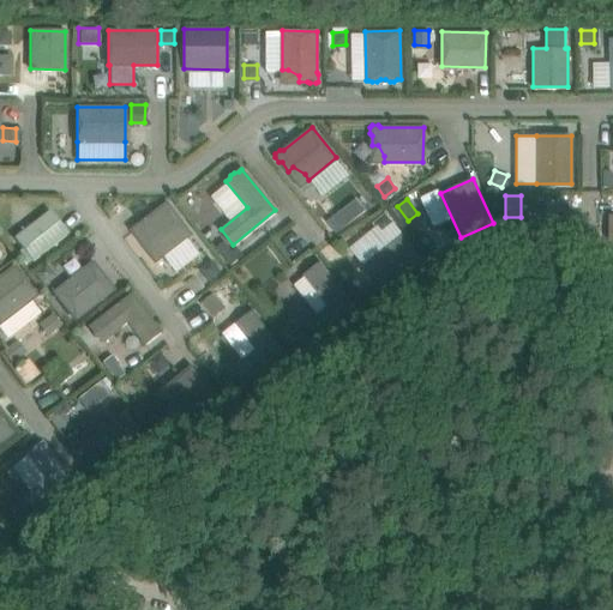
[(190,233),(167,203),(132,229),(148,251),(149,253),(149,255),(154,260),(156,260),(162,257),(162,254),(190,233)]
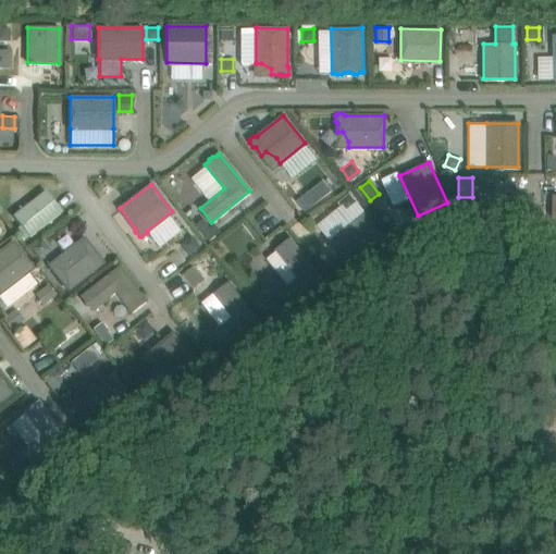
[(308,188),(298,196),(306,206),(316,198),(308,188)]
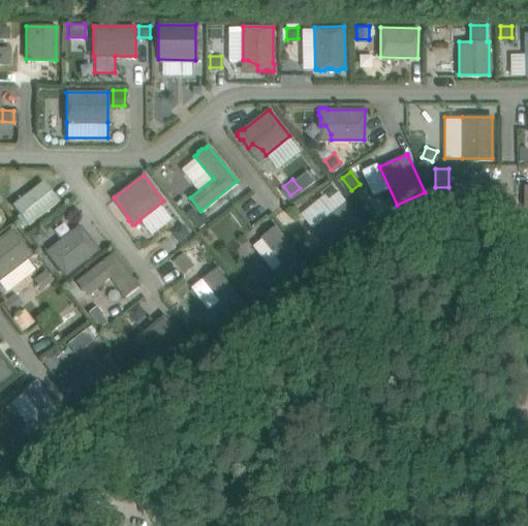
[(41,181),(11,204),(27,223),(57,200),(41,181)]
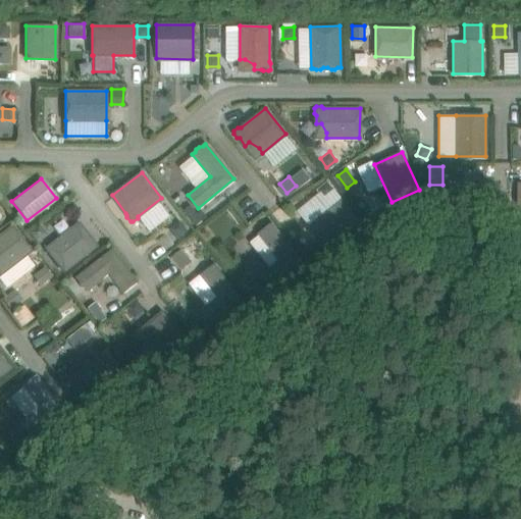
[(326,182),(317,189),(319,191),(324,198),(333,191),(326,182)]
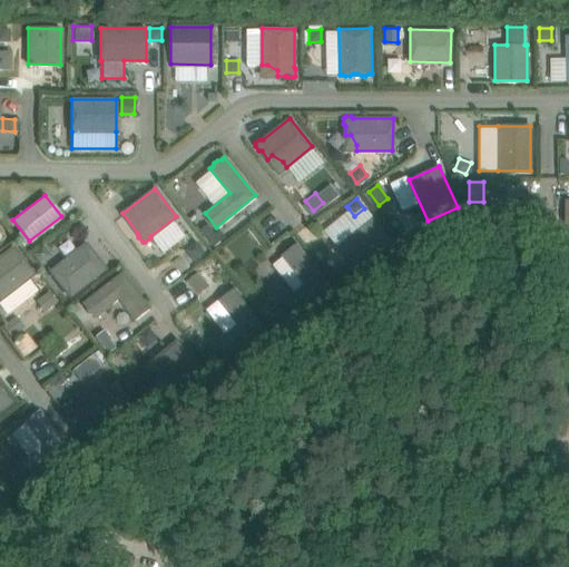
[(352,267),(355,269),(357,271),(393,243),(372,217),(337,246),(339,248),(340,252),(342,255),(345,256),(349,261),(350,264),(352,267)]
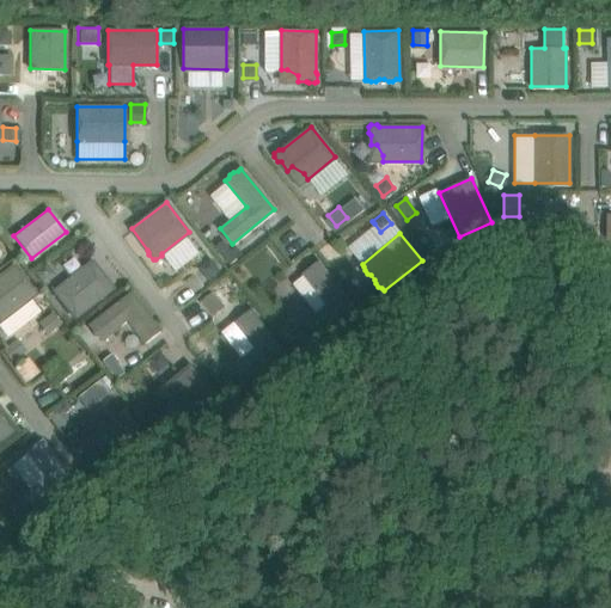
[(224,239),(215,245),(228,263),(237,257),(224,239)]
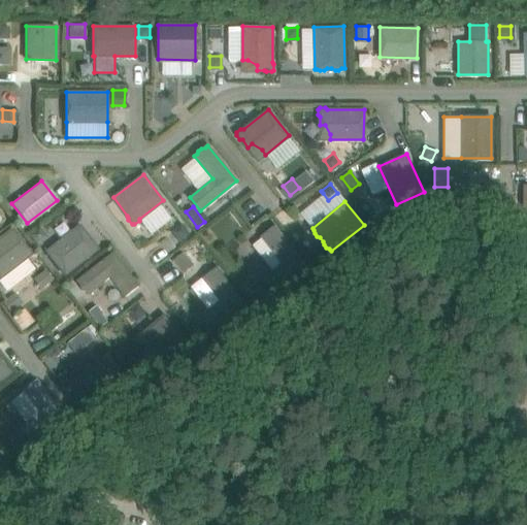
[(180,223),(171,230),(178,239),(188,232),(180,223)]
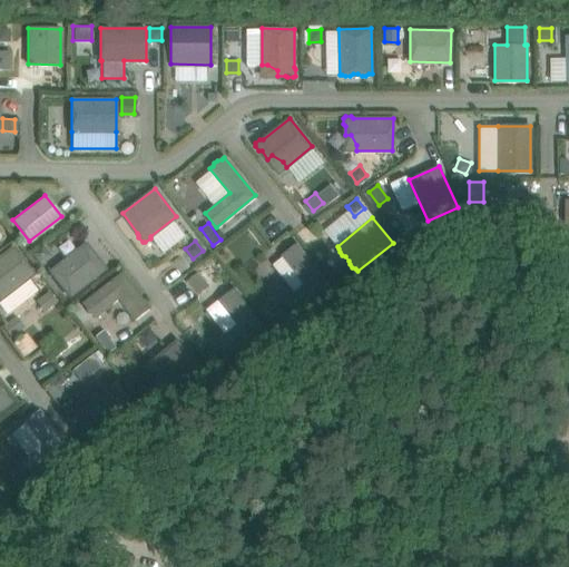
[(84,243),(48,271),(68,296),(104,269),(101,266),(101,262),(99,260),(95,257),(92,254),(91,250),(89,246),(86,245),(84,243)]
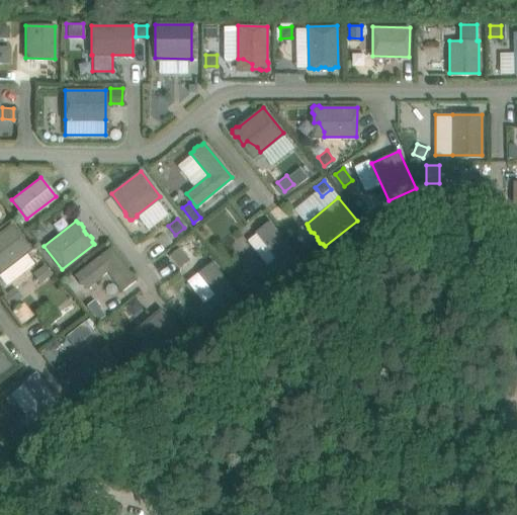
[(257,273),(267,286),(300,260),(270,222),(267,224),(264,225),(261,227),(259,230),(257,232),(277,257),(257,273)]
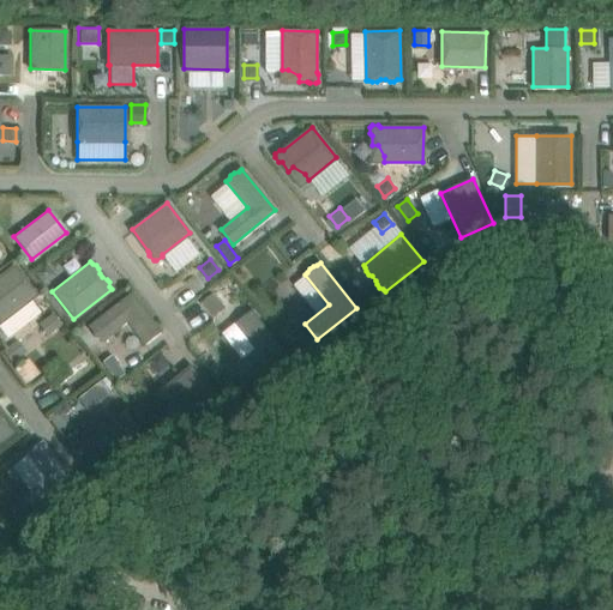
[(44,264),(34,272),(42,283),(48,278),(49,270),(44,264)]
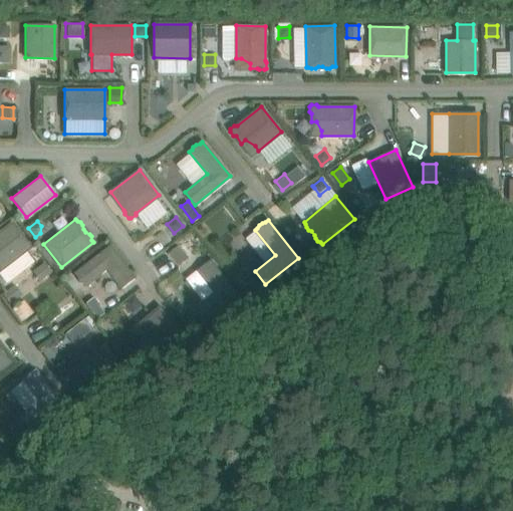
[(11,223),(0,230),(0,268),(29,246),(11,223)]
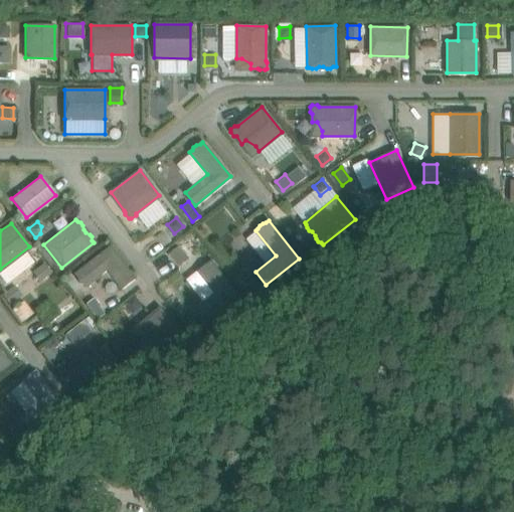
[(74,273),(75,275),(76,279),(78,282),(82,283),(84,286),(107,269),(122,288),(135,278),(110,245),(74,273)]
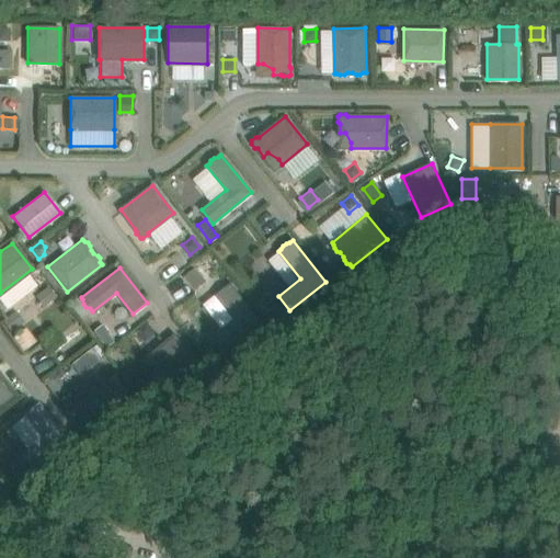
[(194,268),(183,275),(192,285),(202,277),(194,268)]
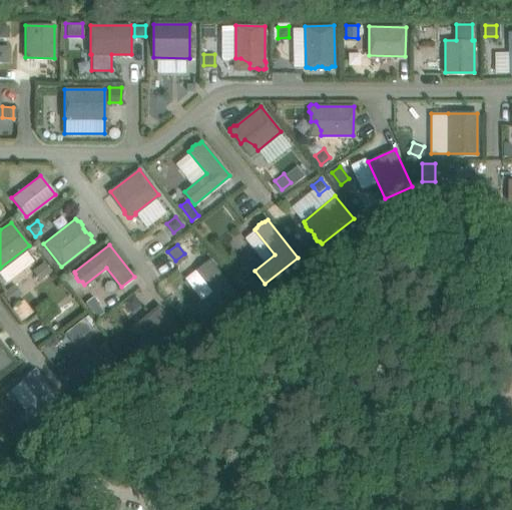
[(190,310),(200,323),(236,294),(210,260),(207,262),(204,263),(201,265),(200,268),(197,270),(213,291),(190,310)]
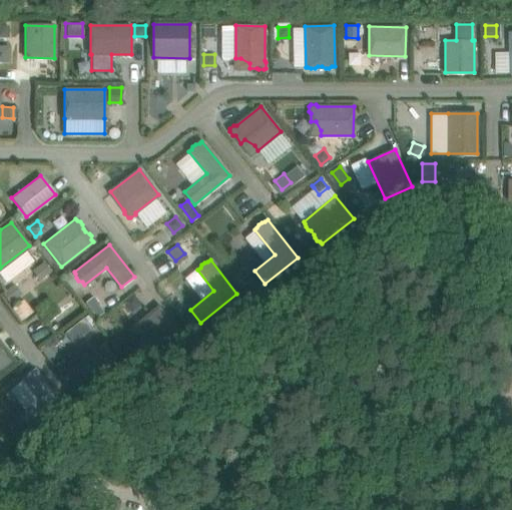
[(42,262),(35,267),(42,276),(49,271),(42,262)]
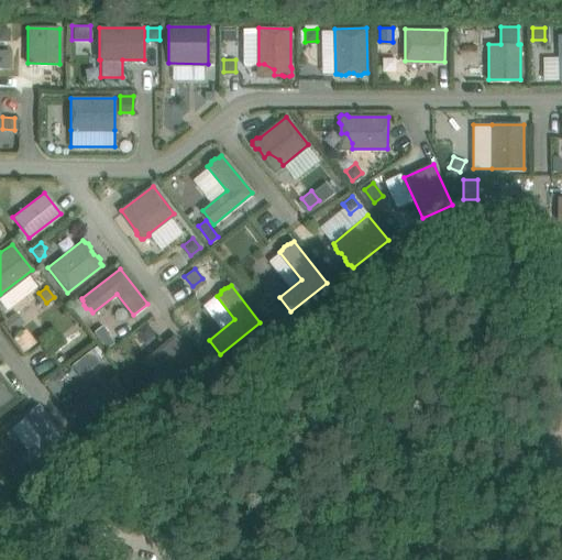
[(276,299),(265,308),(273,319),(284,310),(276,299)]
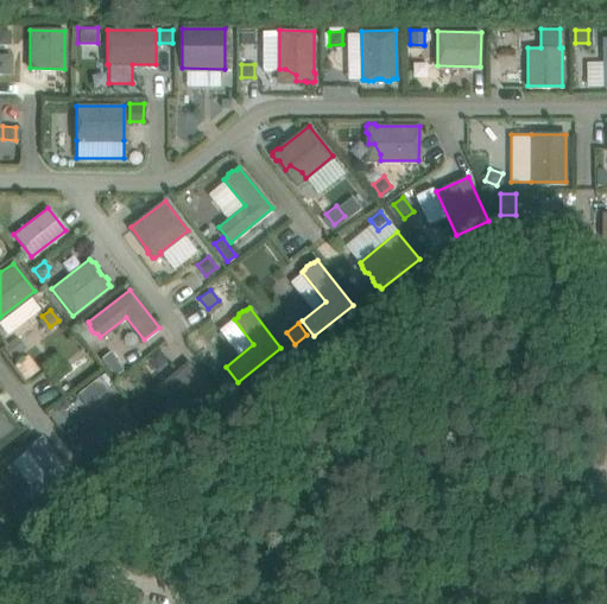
[(13,338),(2,347),(11,356),(20,349),(13,338)]
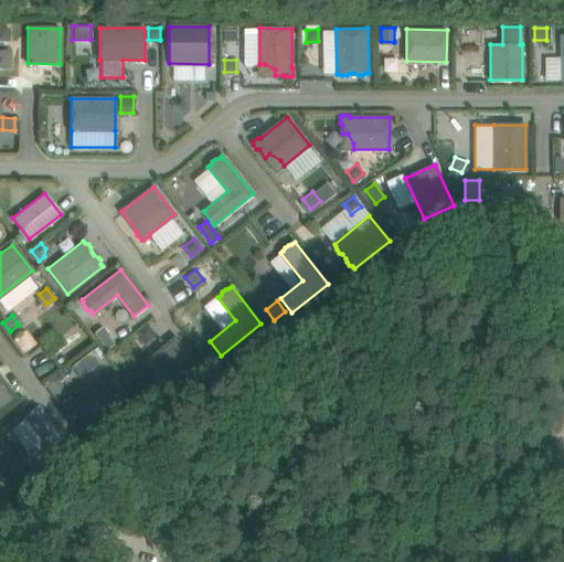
[(147,325),(138,332),(146,341),(155,333),(147,325)]
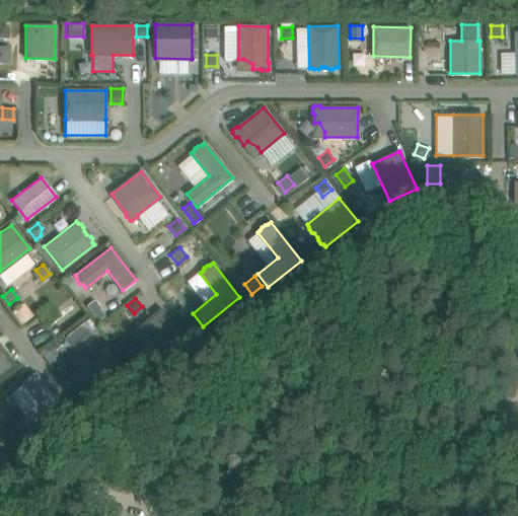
[(93,300),(86,305),(97,319),(103,314),(93,300)]
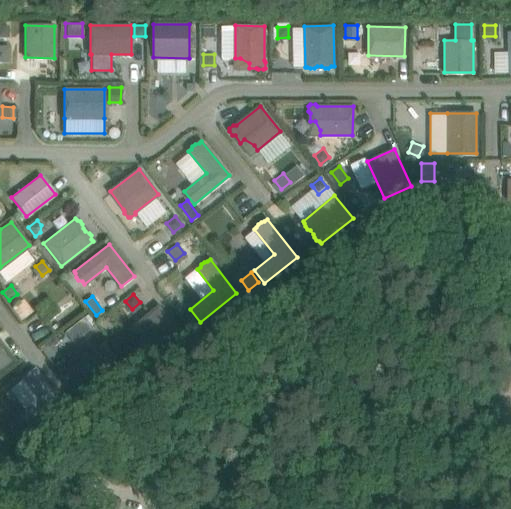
[(130,328),(151,353),(179,330),(158,305),(130,328)]
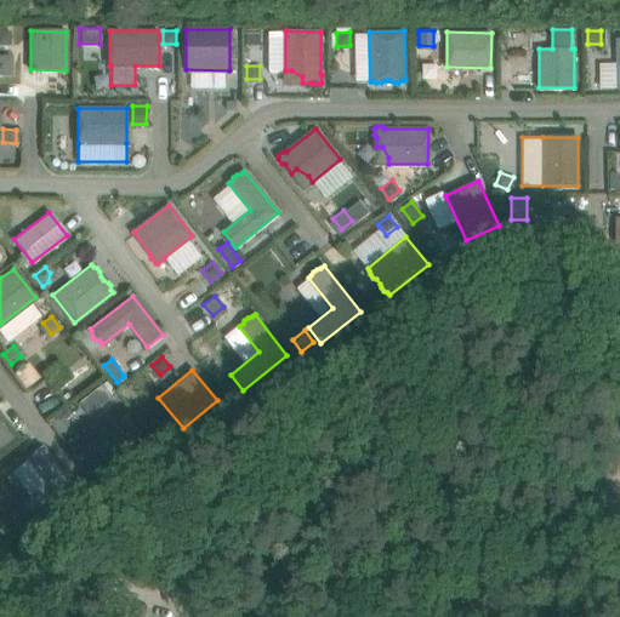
[(94,453),(109,473),(148,443),(126,415),(96,439),(92,439),(87,444),(87,446),(91,452),(94,453)]
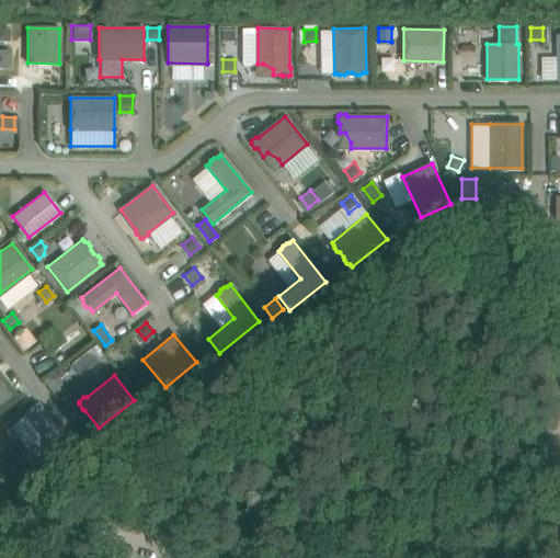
[(0,402),(11,395),(8,391),(8,389),(3,383),(1,383),(0,382),(0,402)]
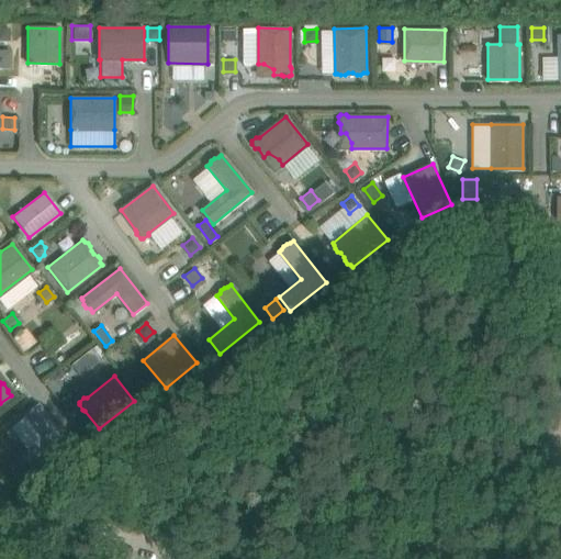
[(20,455),(31,470),(67,443),(38,405),(31,410),(29,410),(22,414),(21,417),(26,425),(30,425),(41,439),(20,455)]
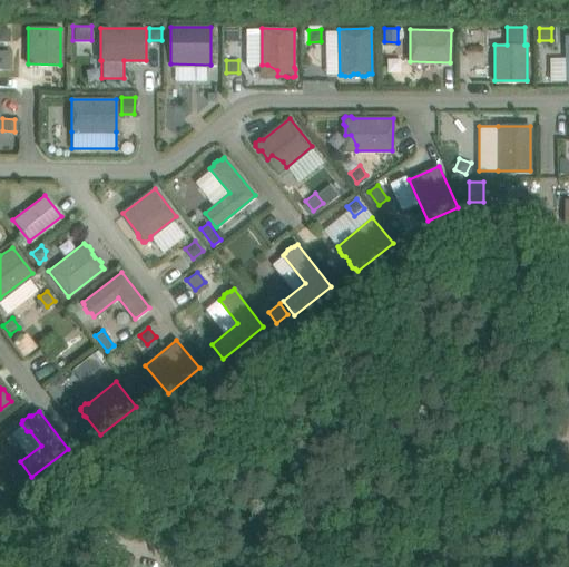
[(88,430),(78,438),(82,445),(92,437),(88,430)]
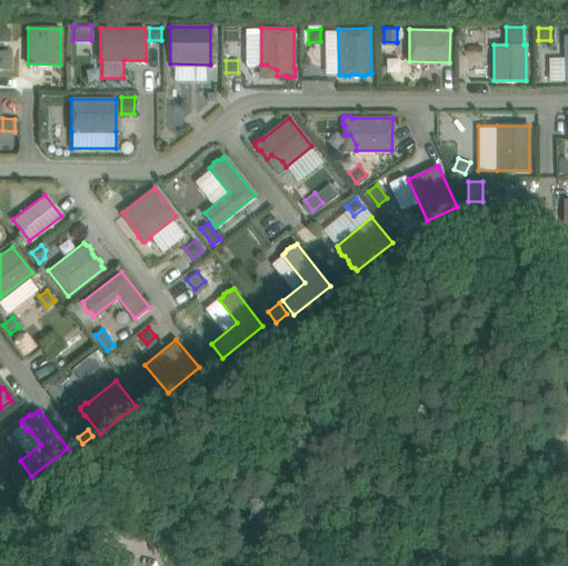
[(21,469),(11,477),(19,488),(30,480),(21,469)]
